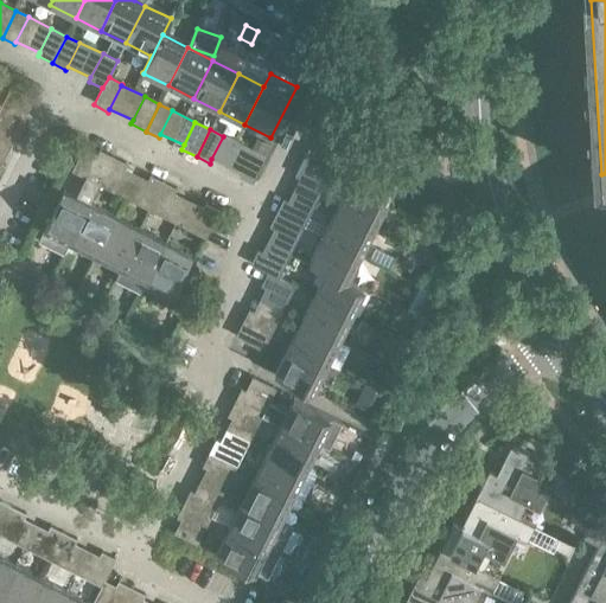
[(0,165),(1,165),(13,141),(0,134),(0,165)]
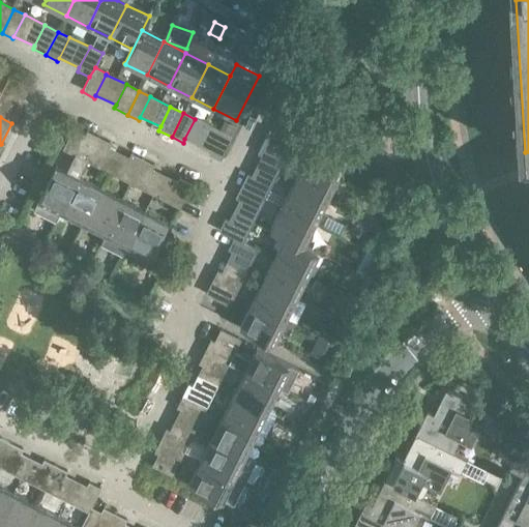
[(209,151),(219,130),(195,119),(184,139),(209,151)]
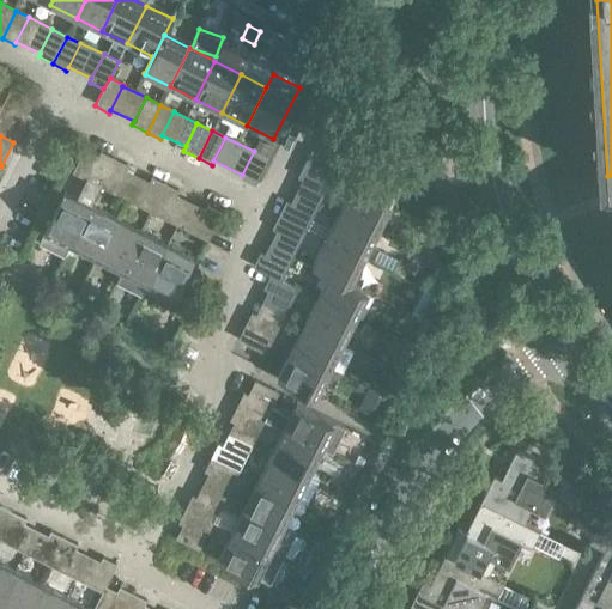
[(315,153),(339,165),(346,152),(322,140),(315,153)]
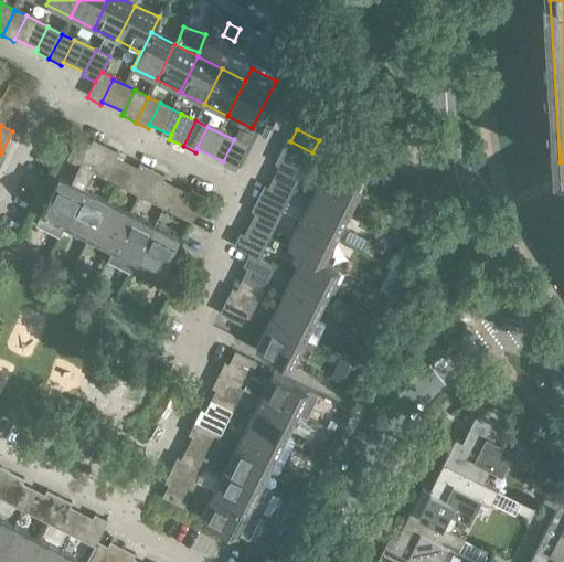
[(252,137),(238,130),(234,138),(247,146),(252,137)]
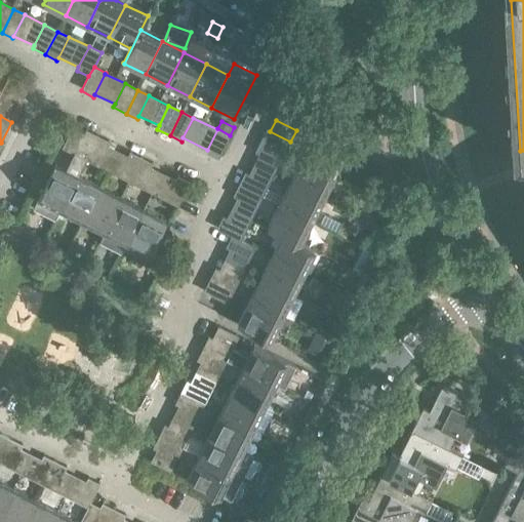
[(62,149),(73,154),(83,134),(72,129),(62,149)]
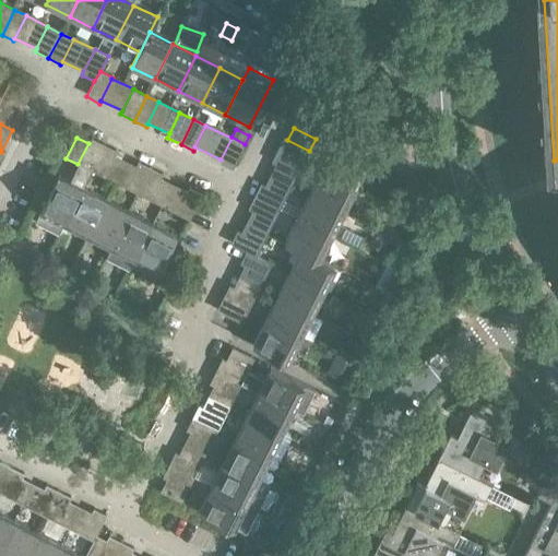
[(218,164),(232,170),(245,144),(232,138),(221,160),(218,164)]
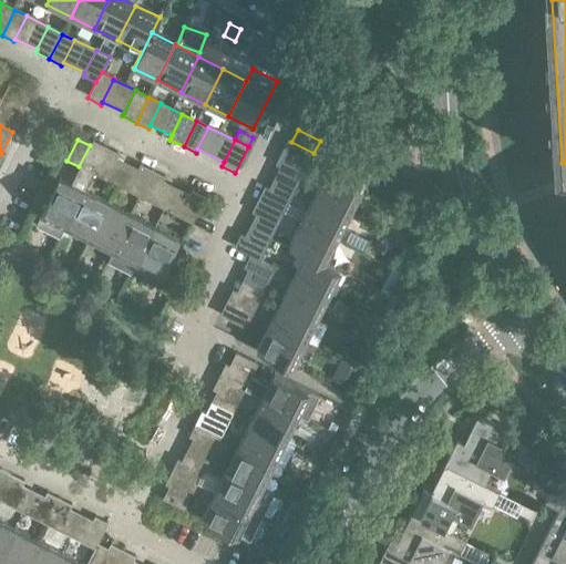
[(281,153),(307,166),(314,153),(291,142),(287,140),(281,153)]
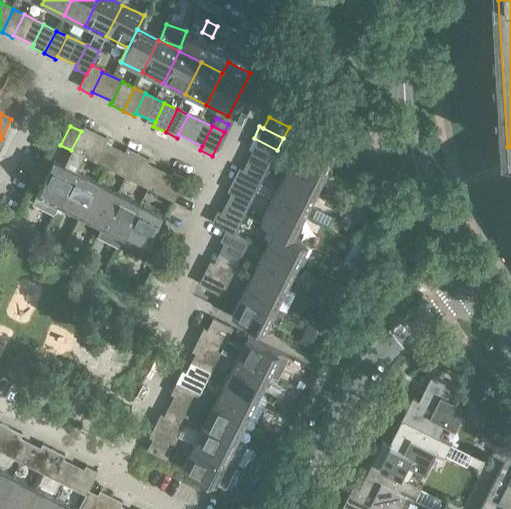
[(106,139),(83,127),(81,131),(71,150),(95,162),(105,142),(106,139)]
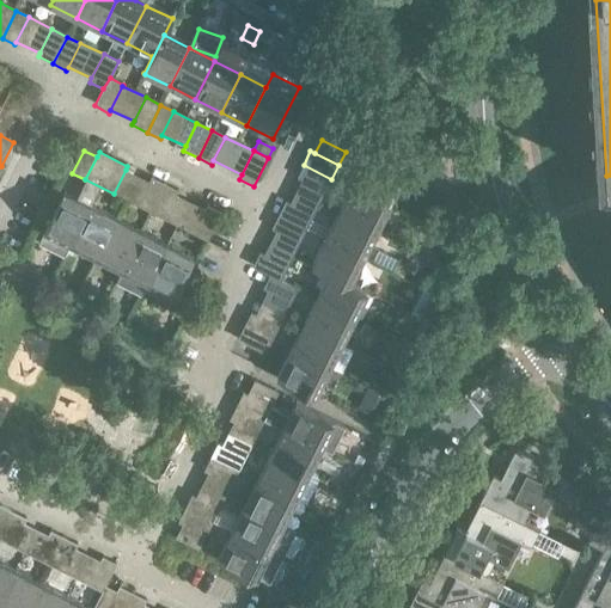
[(365,163),(352,189),(390,208),(403,182),(365,163)]
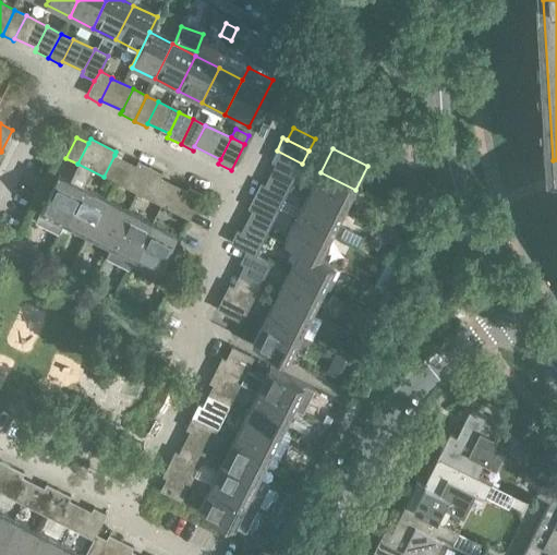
[(277,151),(270,163),(275,165),(297,176),(302,164),(277,151)]
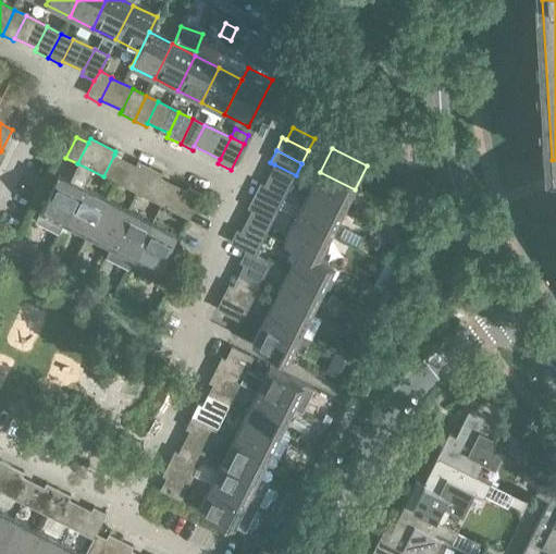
[(103,176),(124,187),(135,165),(114,155),(103,176)]
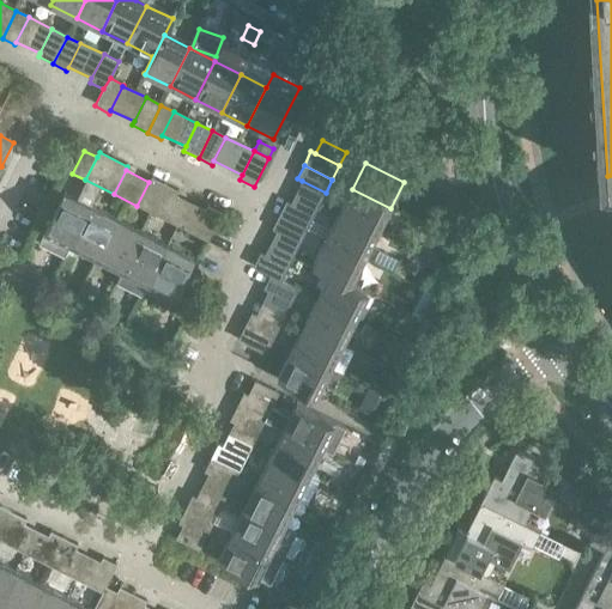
[(167,186),(150,178),(149,182),(137,206),(152,213),(167,186)]
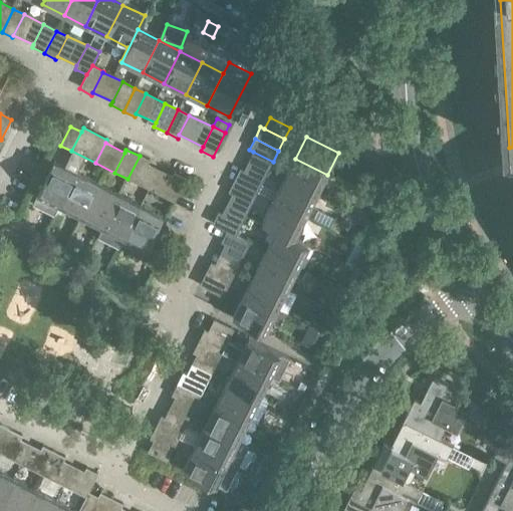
[(263,182),(273,162),(253,152),(243,172),(263,182)]
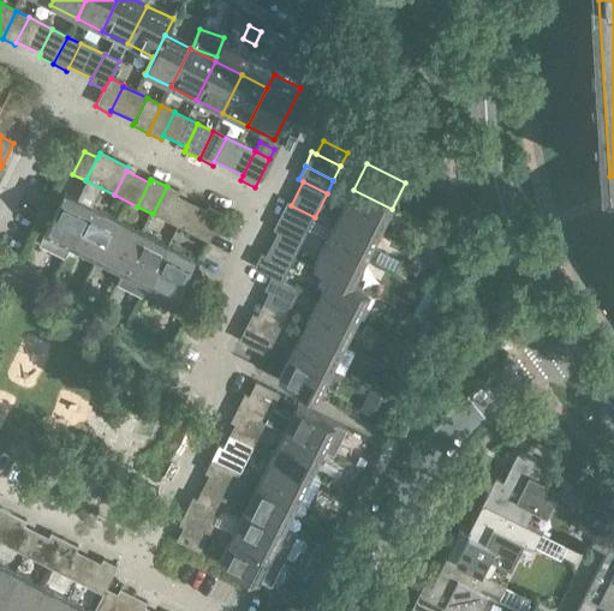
[(167,186),(153,214),(165,220),(177,197),(179,192),(167,186)]
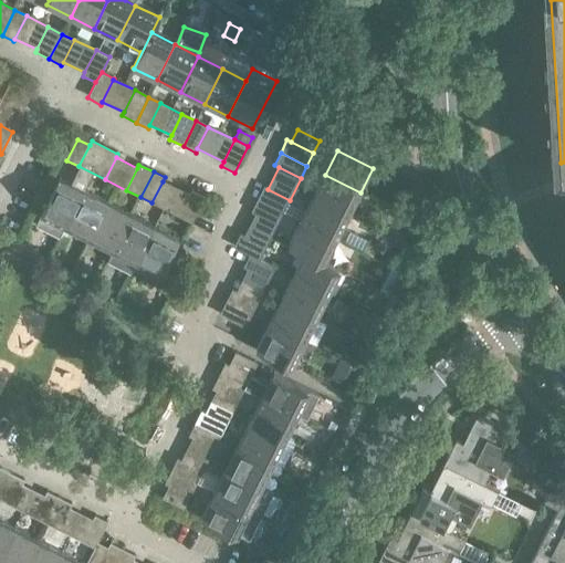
[(361,193),(325,175),(313,198),(348,217),(361,193)]
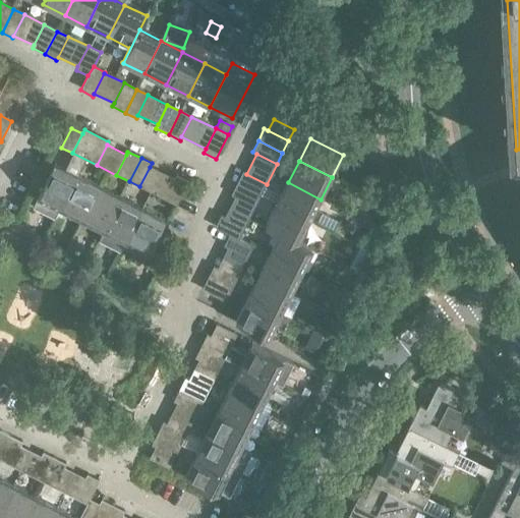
[(61,209),(77,176),(55,165),(39,197),(34,208),(56,219),(61,209)]
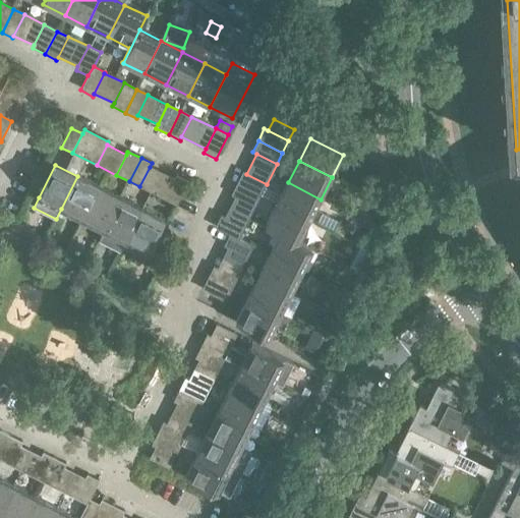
[(139,186),(164,199),(174,179),(150,167),(139,186)]
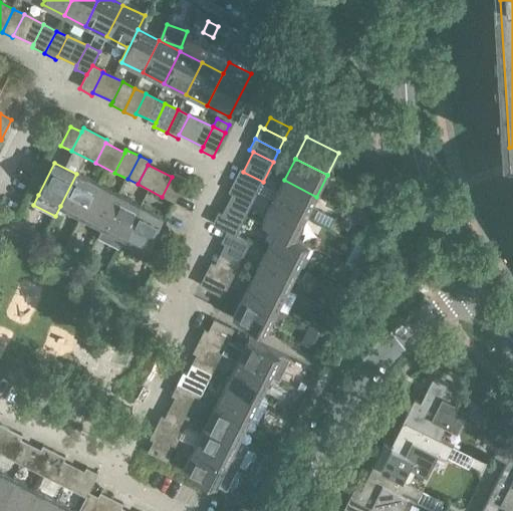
[(233,182),(257,193),(263,182),(243,172),(239,170),(233,182)]
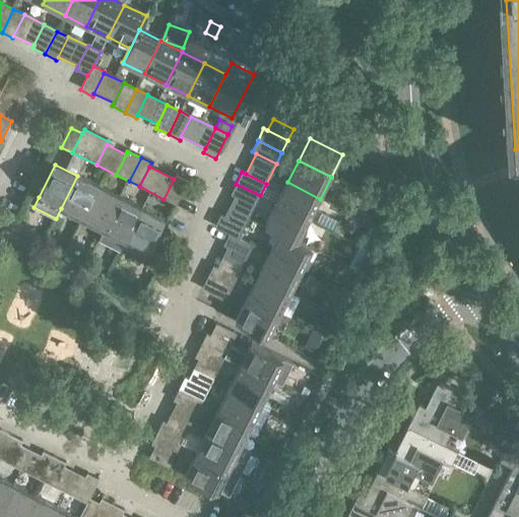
[(100,187),(77,176),(61,208),(83,219),(100,187)]
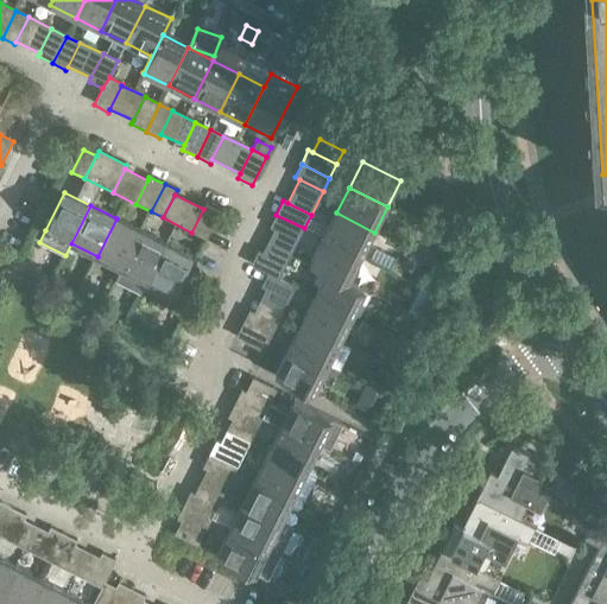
[(374,233),(336,213),(323,239),(361,258),(374,233)]
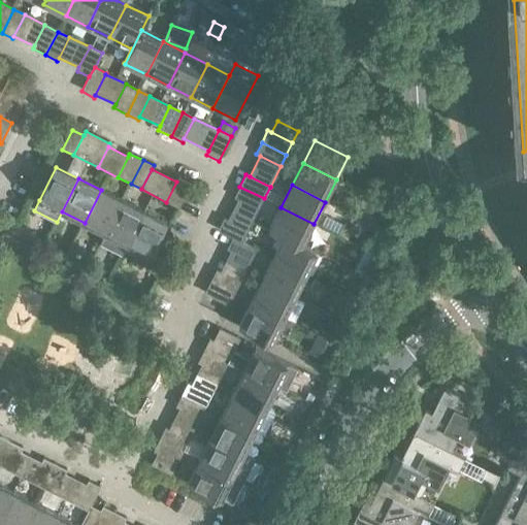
[(239,187),(234,198),(237,200),(258,210),(264,198),(239,187)]
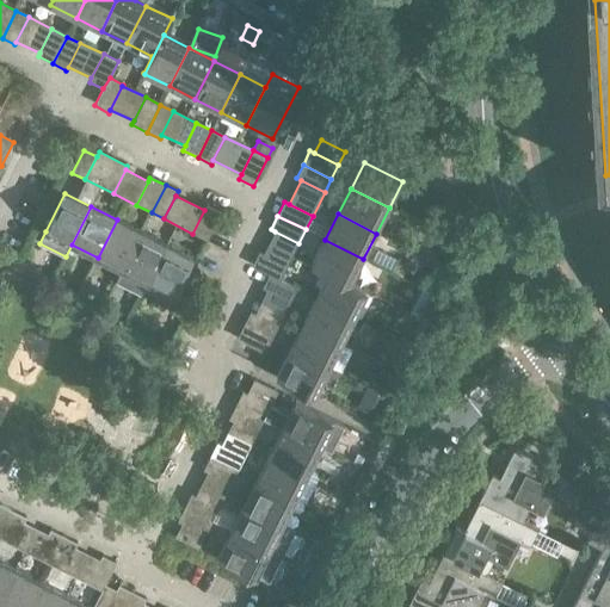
[(142,231),(117,220),(98,258),(123,271),(142,231)]
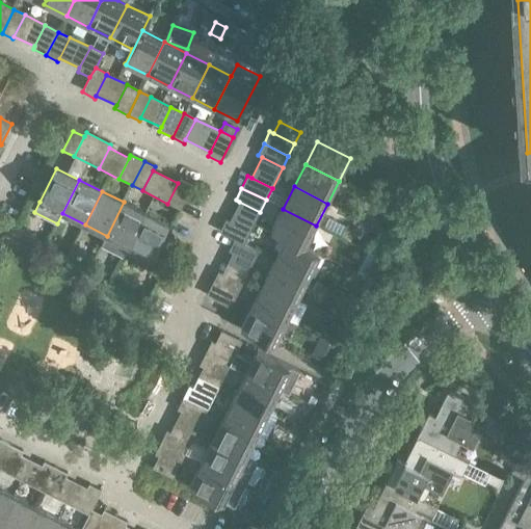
[(124,202),(107,236),(102,244),(125,256),(129,246),(147,213),(124,202)]
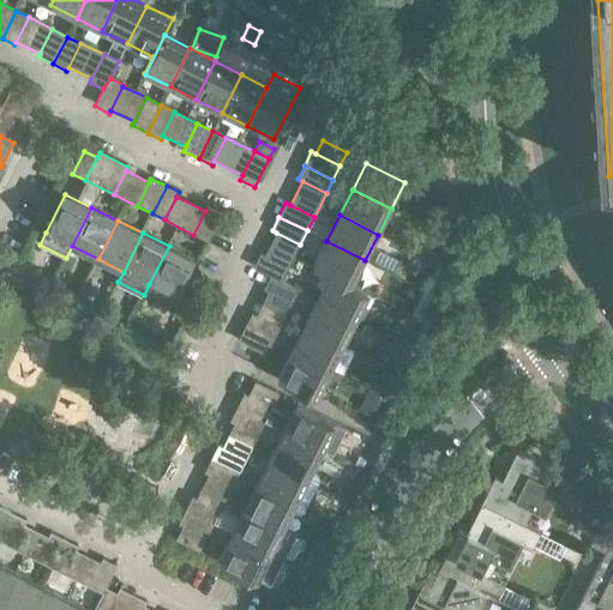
[(288,269),(300,245),(276,233),(264,257),(288,269)]
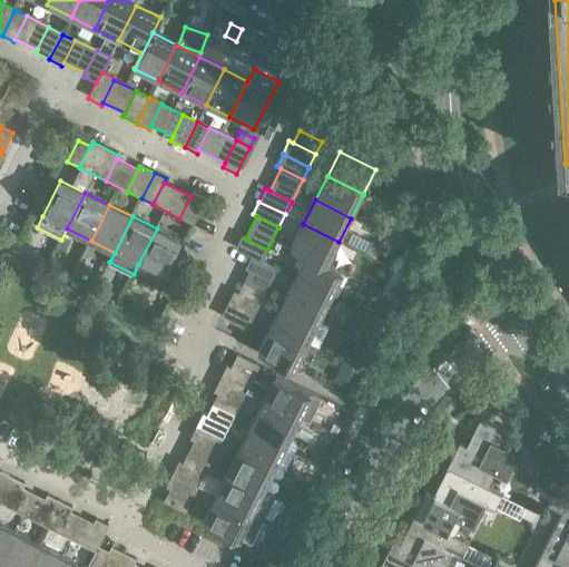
[(339,242),(303,224),(291,247),(344,274),(327,265),(339,242)]
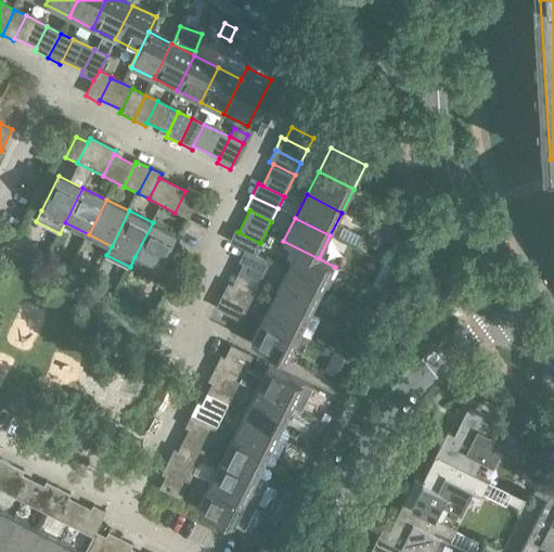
[(177,234),(153,222),(134,257),(158,269),(177,234)]
